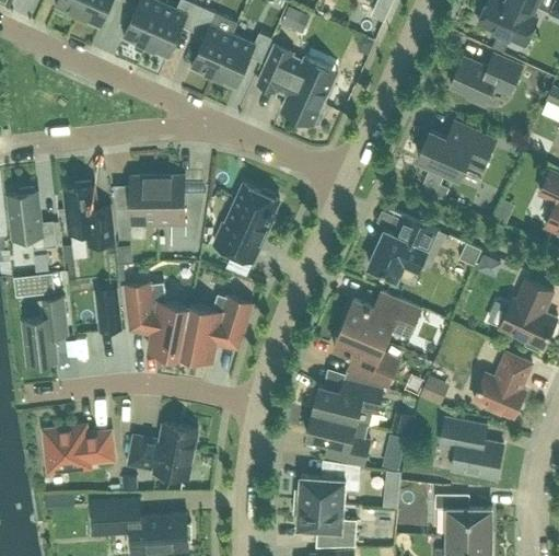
[(78,16),(84,0),(58,0),(54,10),(67,15),(69,12),(78,16)]
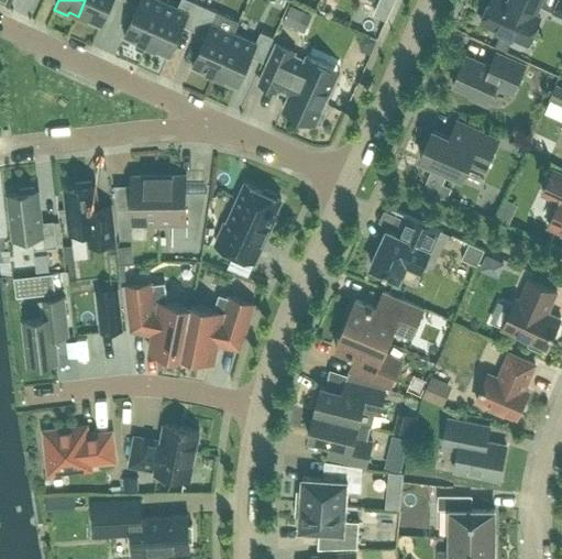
[(85,0),(78,17),(87,20),(86,23),(99,30),(111,0),(119,0),(125,2),(125,0),(85,0)]
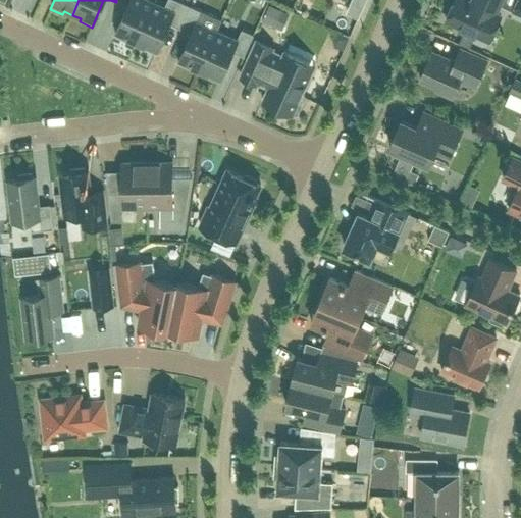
[(136,43),(153,5),(142,0),(116,0),(116,2),(127,7),(114,37),(125,43),(127,40),(136,43)]
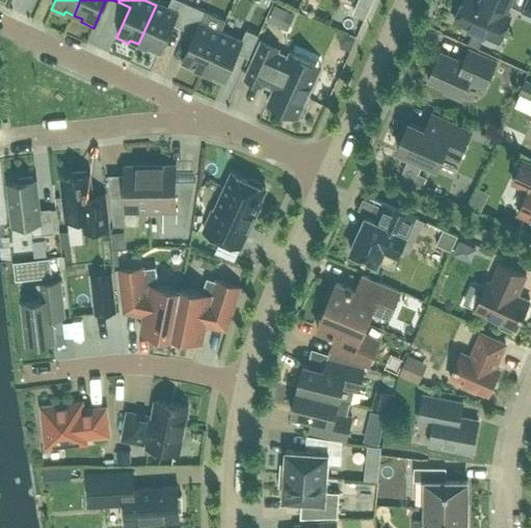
[(183,31),(193,8),(174,0),(170,0),(166,10),(156,5),(138,44),(147,48),(145,51),(158,56),(171,26),(183,31)]
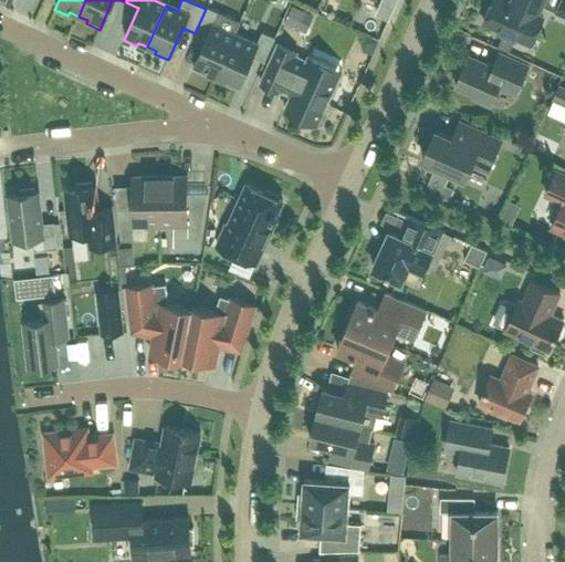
[(382,0),(379,6),(393,12),(398,0),(382,0)]
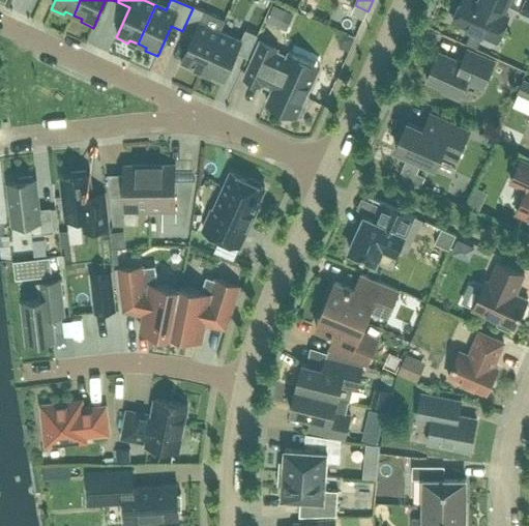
[(502,18),(509,0),(480,0),(482,1),(479,7),(464,0),(462,0),(451,24),(496,45),(507,20),(502,18)]
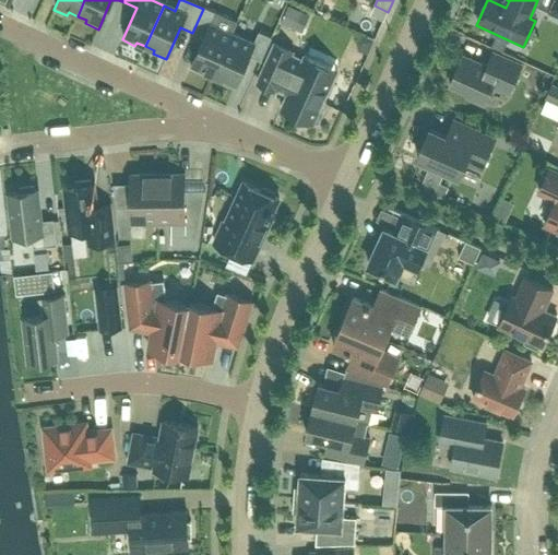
[(557,21),(557,0),(554,0),(547,16),(557,21)]
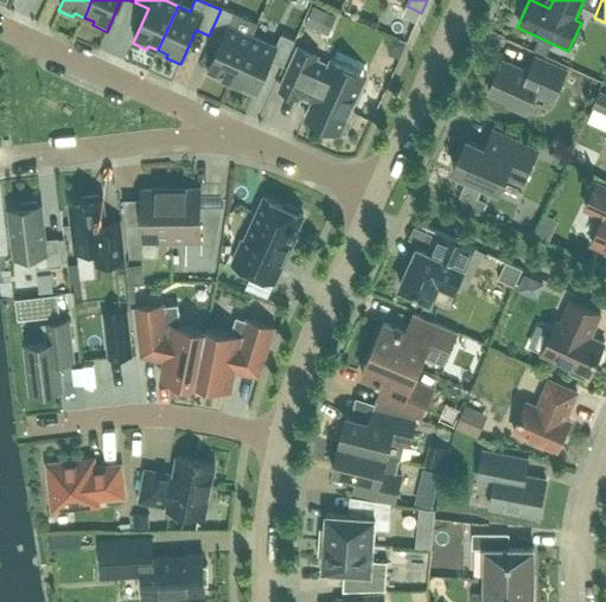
[(304,27),(319,34),(327,15),(312,8),(304,27)]
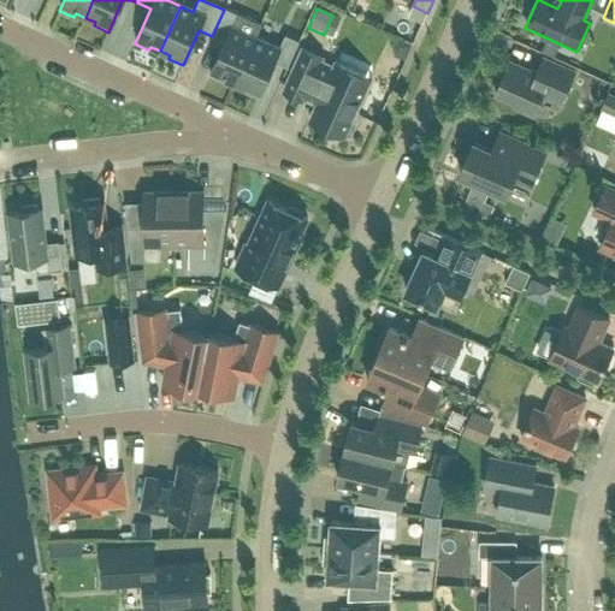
[(235,84),(255,40),(231,29),(237,16),(224,10),(212,36),(225,42),(210,77),(223,83),(225,79),(235,84)]
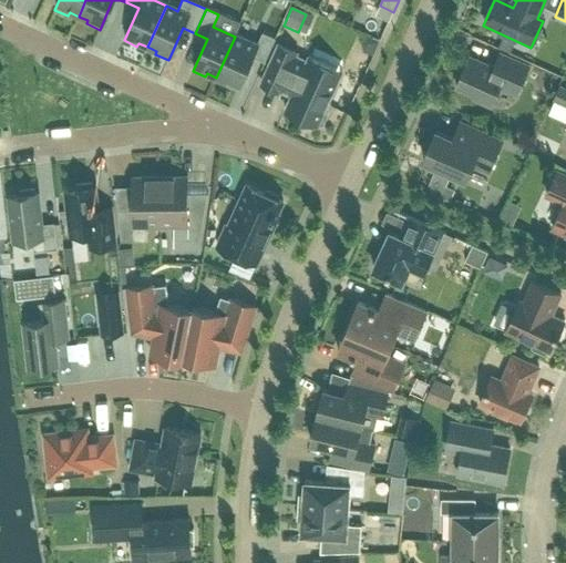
[(235,37),(216,78),(225,82),(224,85),(237,91),(251,59),(264,64),(275,40),(261,34),(256,47),(235,37)]
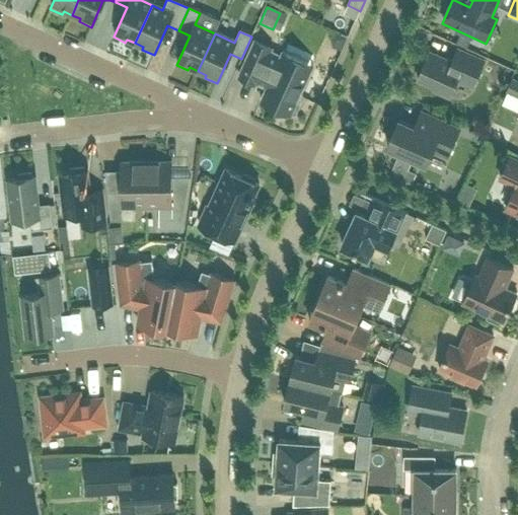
[(280,59),(269,54),(271,51),(253,43),(238,78),(254,86),(256,80),(263,83),(266,89),(261,102),(276,109),(278,115),(286,119),(294,116),(298,106),(296,101),(311,67),(282,54),(280,59)]
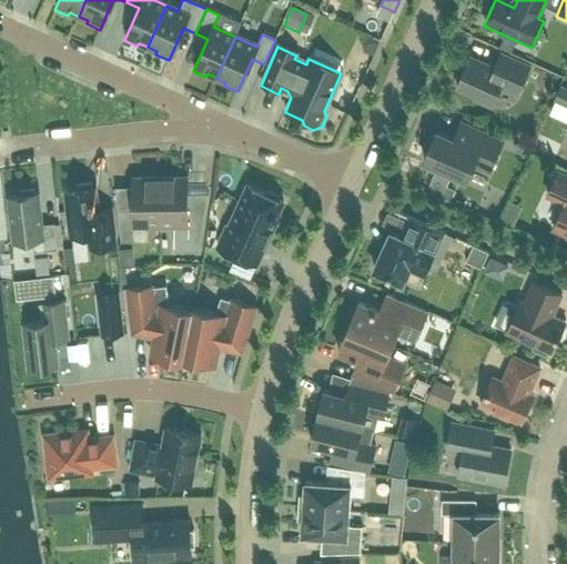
[(517,98),(529,70),(499,57),(493,71),(468,60),(456,89),(475,98),(474,101),(490,109),(499,90),(517,98)]
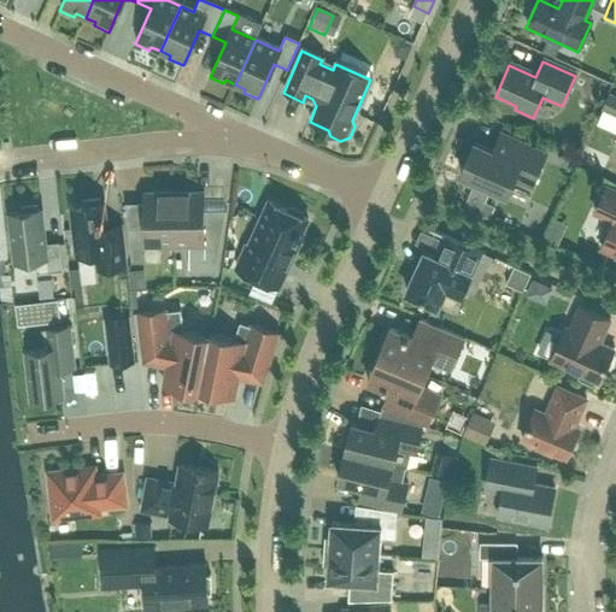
[(615,118),(615,99),(608,96),(600,112),(615,118)]
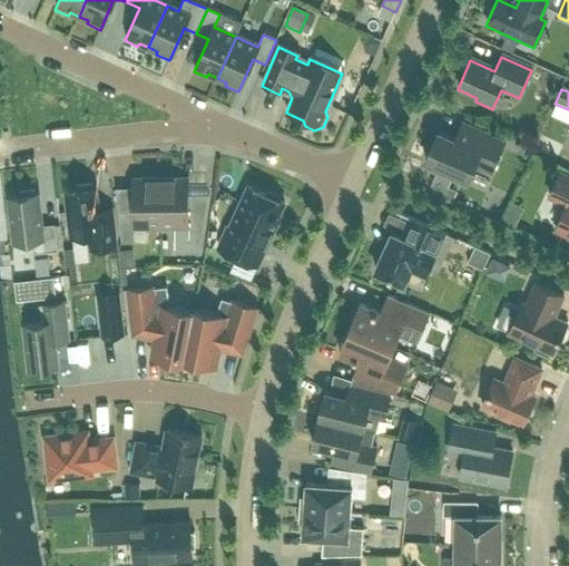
[(503,145),(461,126),(454,143),(437,135),(424,164),(467,183),(473,168),(490,176),(503,145)]
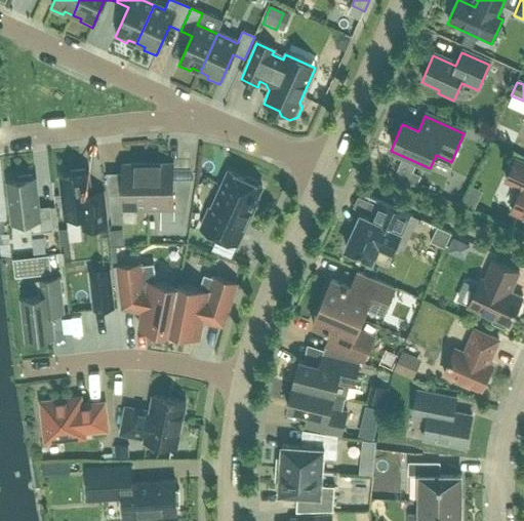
[(523,219),(523,165),(514,161),(505,183),(521,190),(510,214),(523,219)]
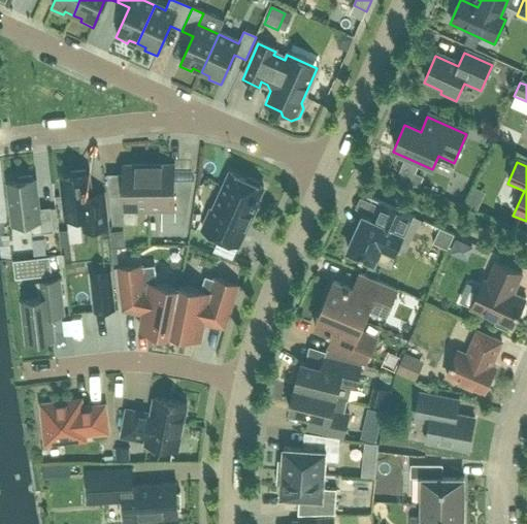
[(136,211),(149,211),(147,167),(123,168),(123,196),(109,196),(109,191),(108,191),(112,226),(136,226),(136,211)]
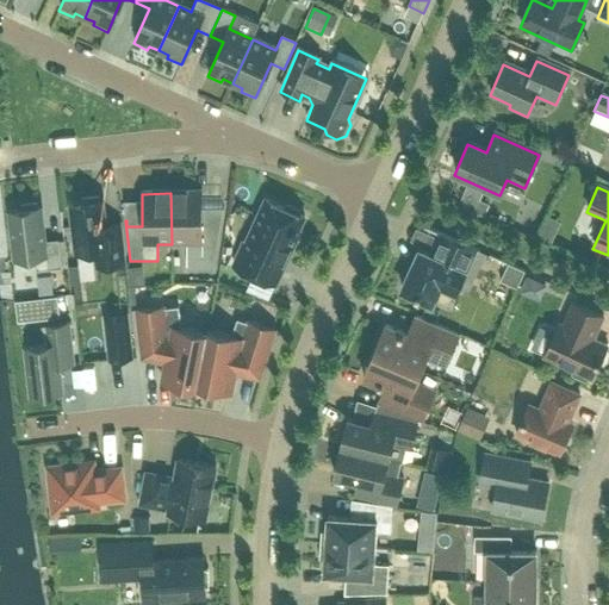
[(171,193),(172,244),(187,244),(187,273),(212,273),(223,211),(221,211),(221,216),(202,216),(200,193),(171,193)]
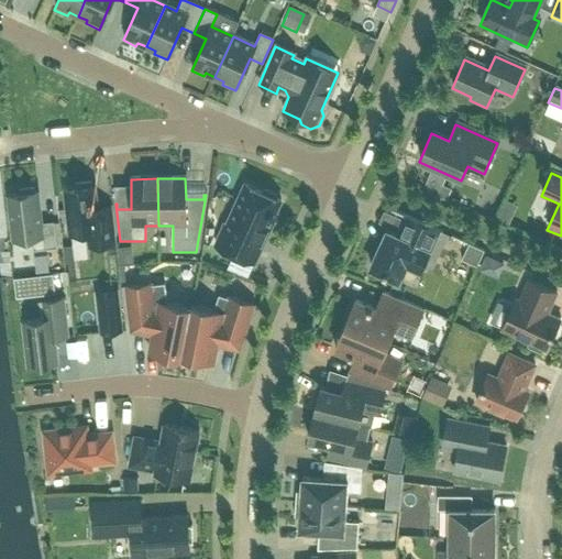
[(67,189),(73,234),(89,232),(91,245),(116,242),(112,216),(99,218),(96,186),(94,186),(92,183),(77,185),(78,188),(67,189)]
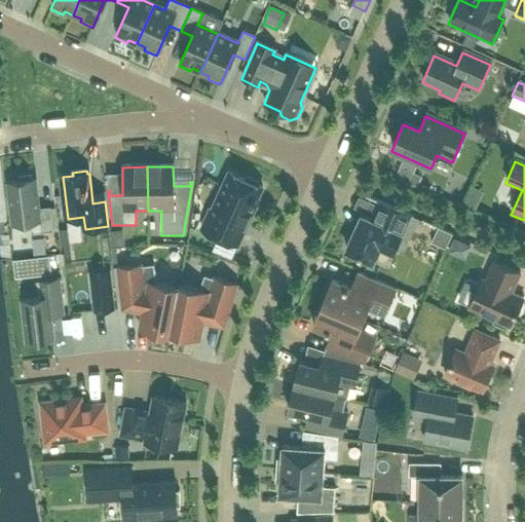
[(245,182),(228,174),(211,212),(209,212),(200,230),(237,247),(257,203),(256,202),(262,189),(257,187),(256,184),(248,180),(245,182)]
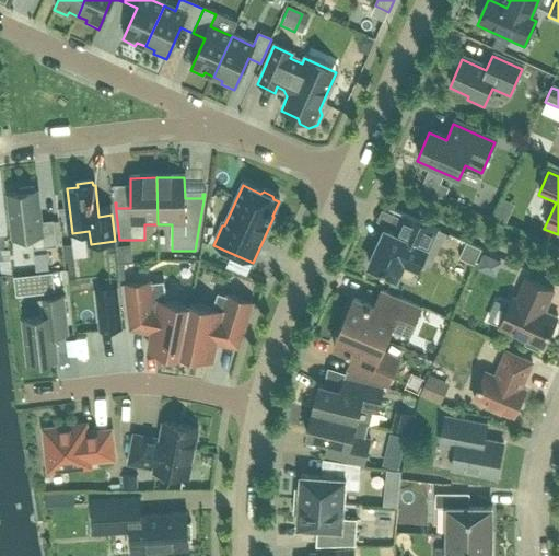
[(9,196),(13,240),(31,238),(33,251),(57,248),(54,222),(41,223),(37,193),(34,193),(34,188),(19,190),(19,194),(9,196)]
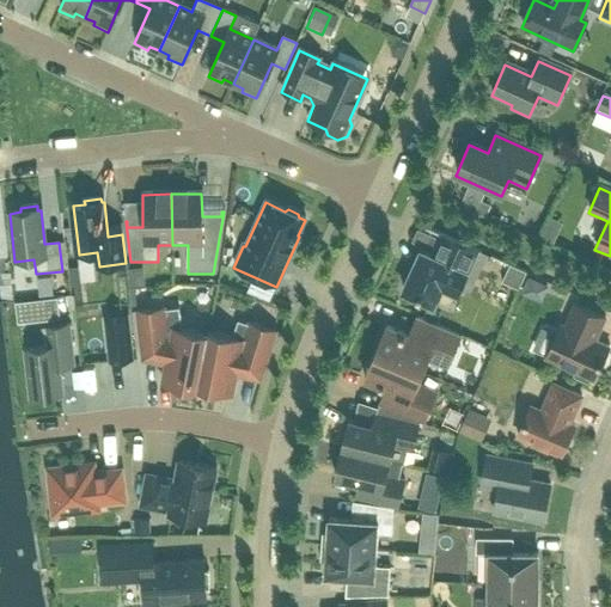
[(457,295),(476,252),(443,238),(433,259),(420,253),(417,259),(420,261),(415,269),(414,268),(402,293),(433,307),(441,288),(457,295)]
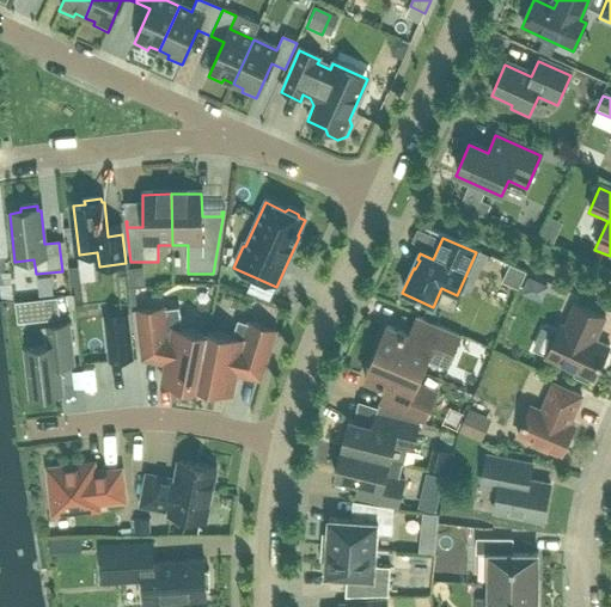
[(508,268),(501,284),(518,293),(525,275),(508,268)]
